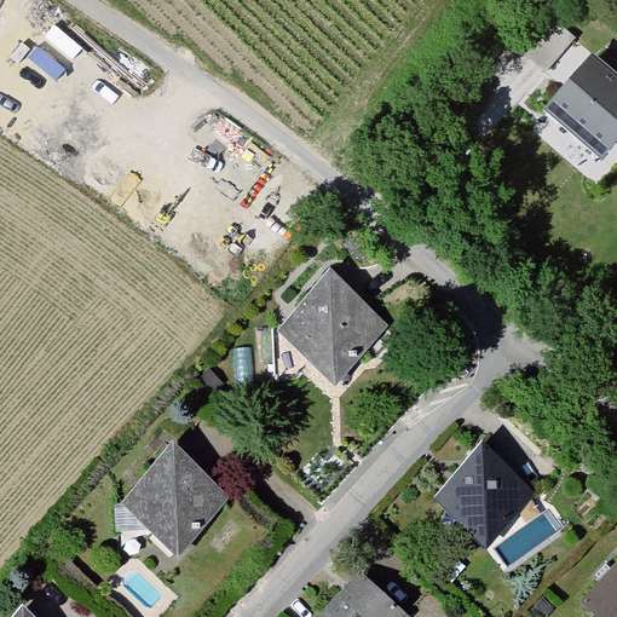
[(616,59),(603,48),(552,109),(613,160),(616,156),(616,59)]
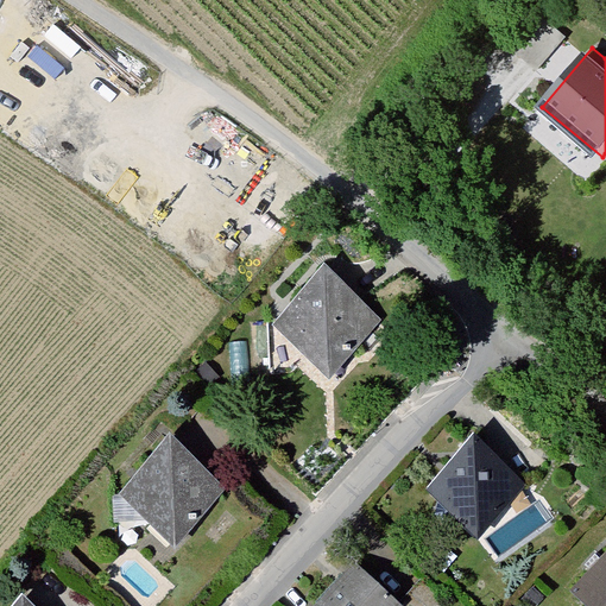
[(324,263),(269,322),(330,379),(385,320),(324,263)]
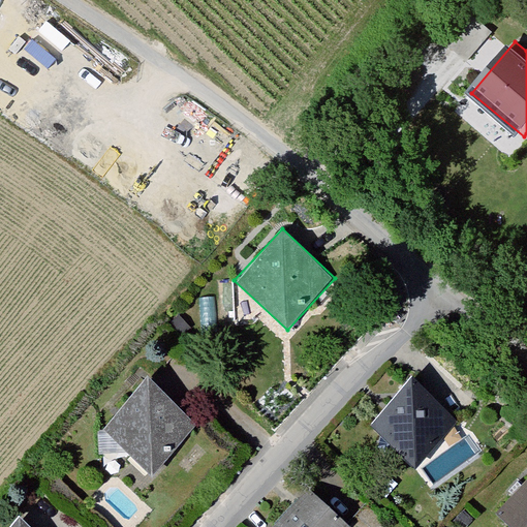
[(100,428),(151,475),(198,425),(148,377),(100,428)]
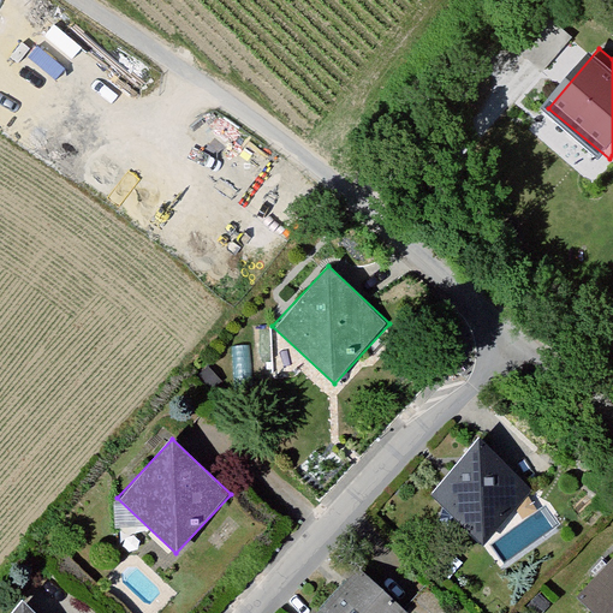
[(478,441),(427,494),(482,547),(534,493),(478,441)]
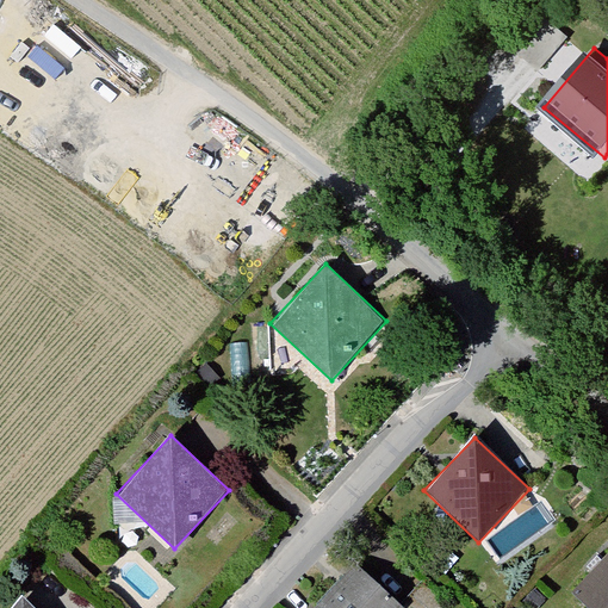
[(607,557),(579,588),(575,593),(590,607),(607,607),(607,557)]
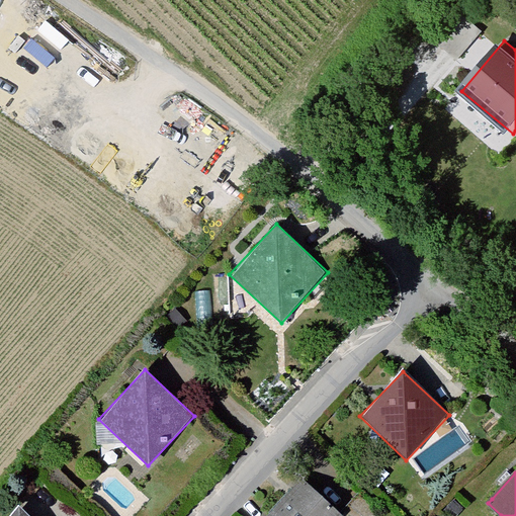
[(337,515),(302,480),(264,515),(337,515)]
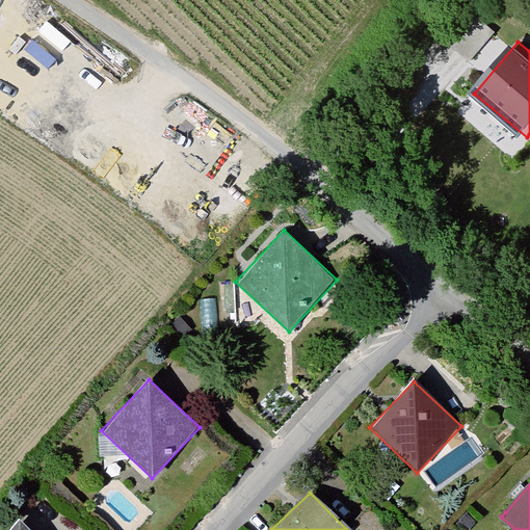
[(392,529),(370,510),(351,529),(392,529)]
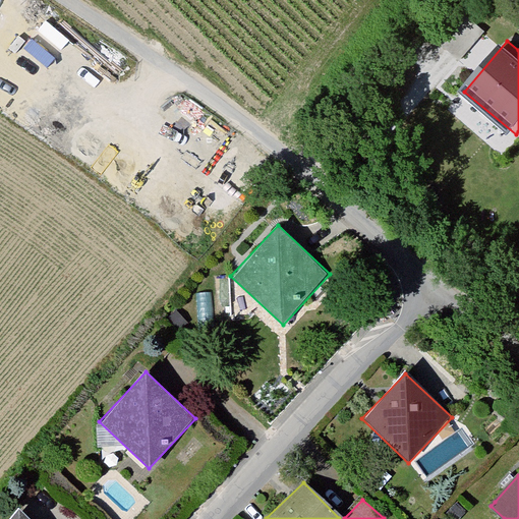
[(9,518),(30,518),(20,509),(9,518)]
